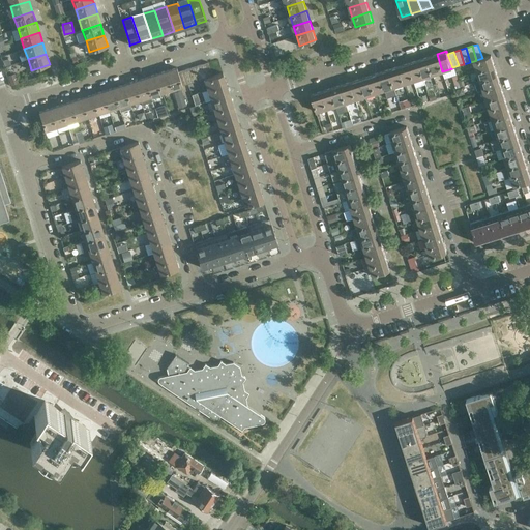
[(442,71),(437,54),(427,57),(433,75),(442,71)]
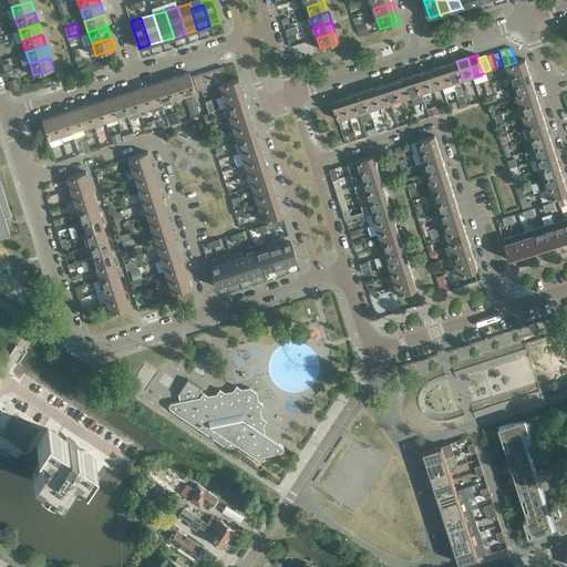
[(516,62),(509,64),(507,65),(511,76),(529,70),(525,59),(516,62)]
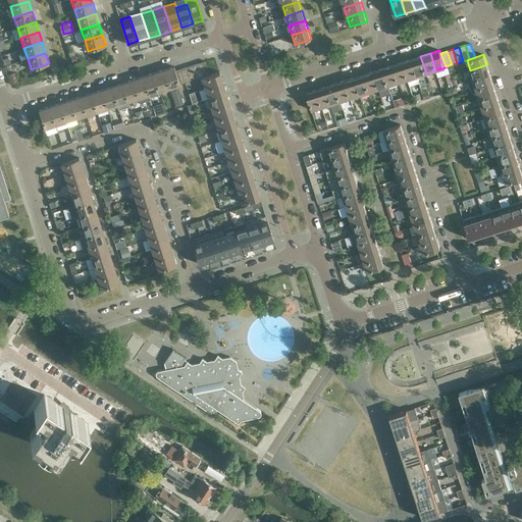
[(426,73),(420,56),(411,59),(417,76),(426,73)]
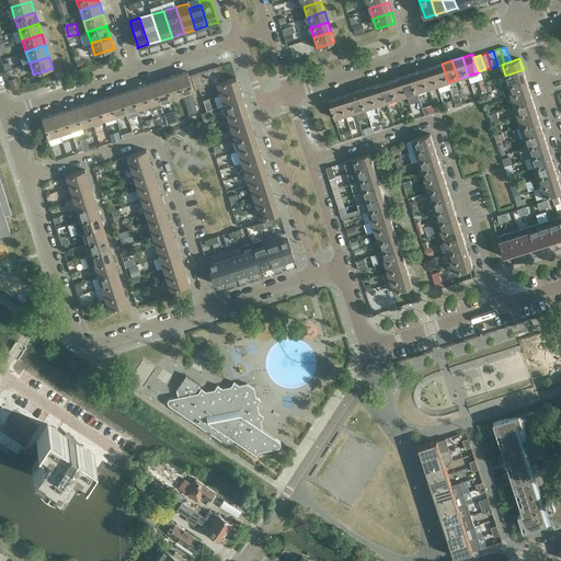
[(448,82),(442,64),(432,67),(437,86),(448,82)]
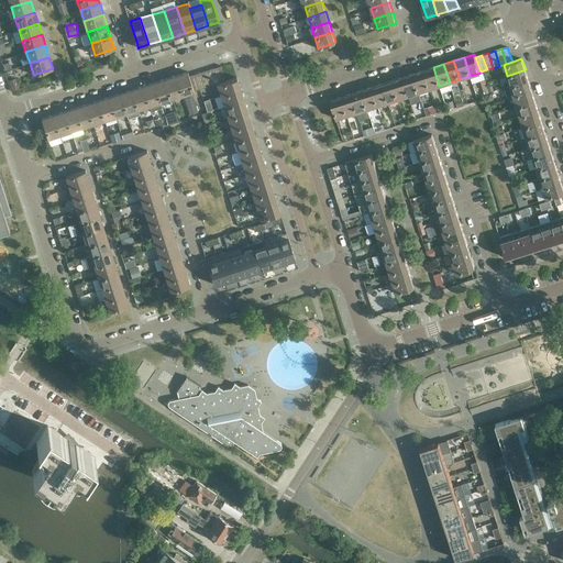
[(225,80),(221,66),(214,68),(219,83),(225,80)]
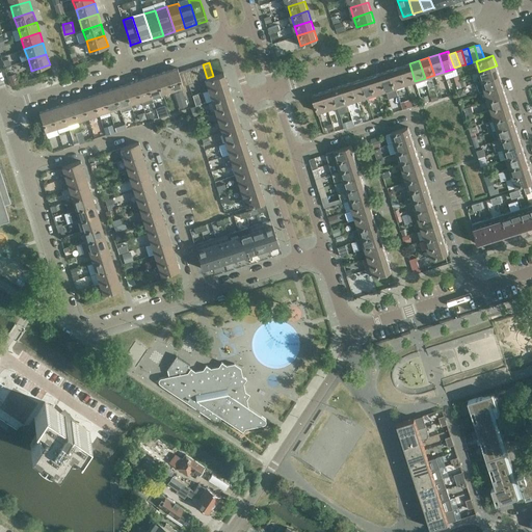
[(415,81),(409,63),(400,67),(405,84),(415,81)]
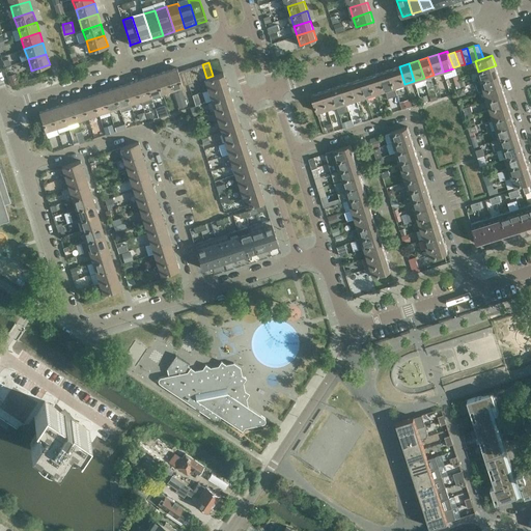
[(206,78),(202,64),(196,65),(201,80),(204,79),(206,78)]
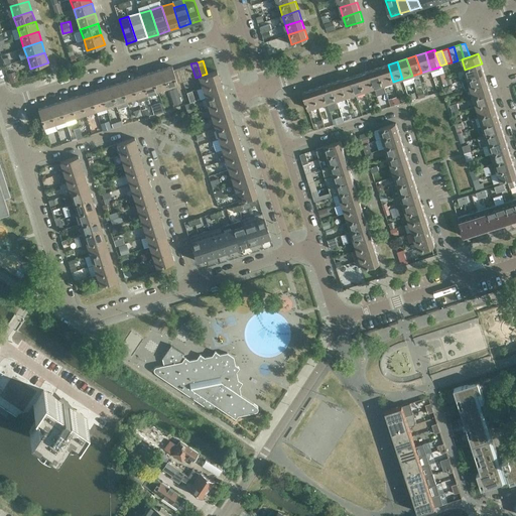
[(196,78),(190,63),(185,66),(189,80),(196,78)]
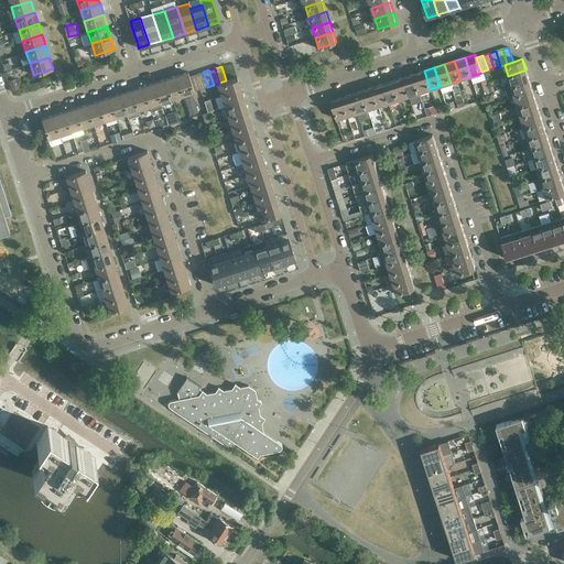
[(530,80),(527,69),(508,76),(511,86),(530,80)]
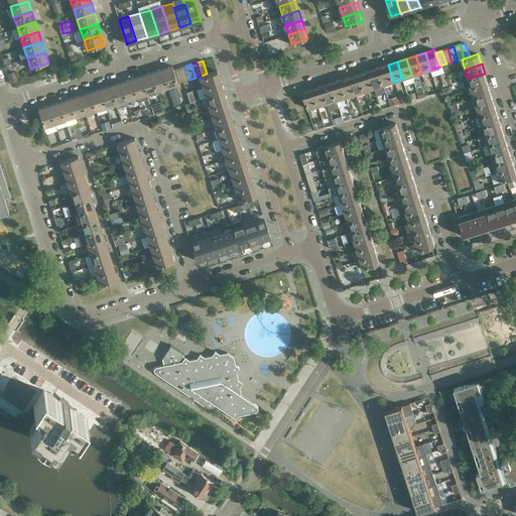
[(393,82),(388,65),(378,68),(384,85),(393,82)]
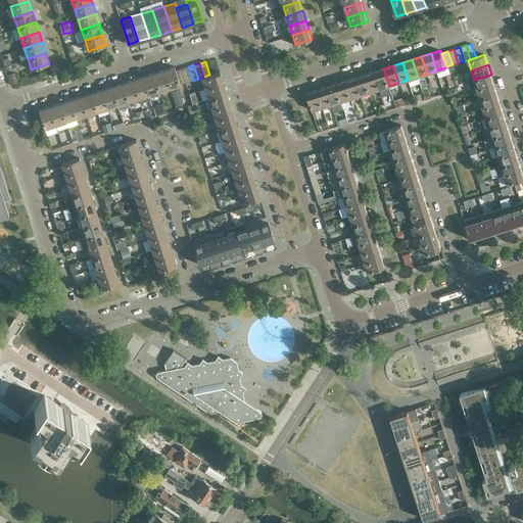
[(180,85),(180,84),(176,70),(175,66),(163,69),(170,88),(180,85)]
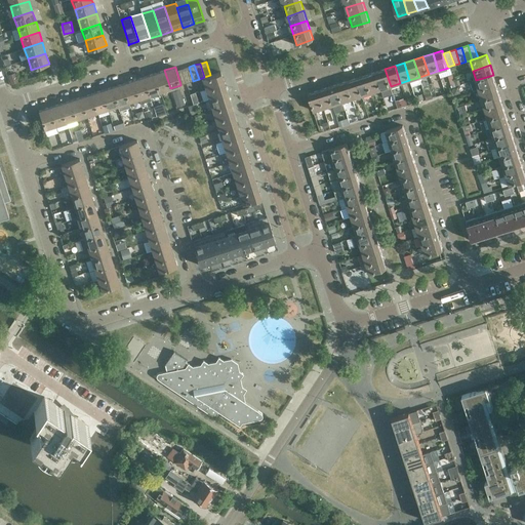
[(193,81),(189,67),(183,69),(187,82),(193,81)]
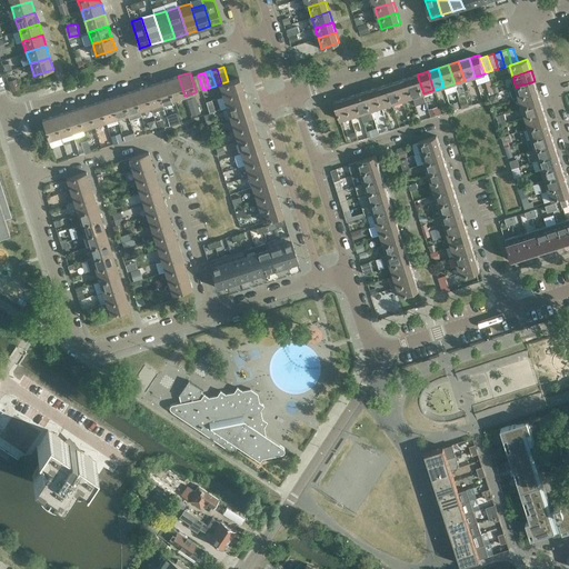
[(202,89),(198,75),(191,77),(196,91),(202,89)]
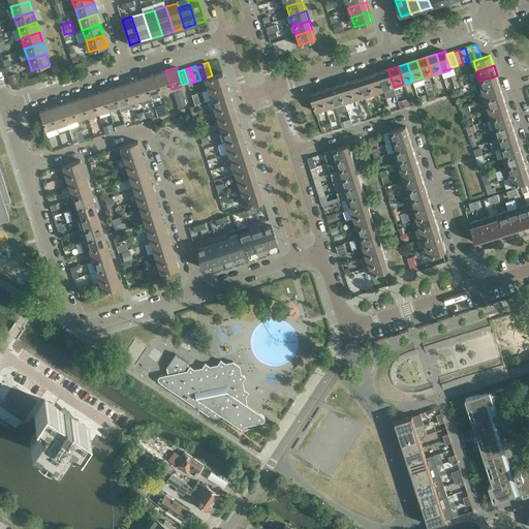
[(394,87),(387,69),(378,72),(383,90),(394,87)]
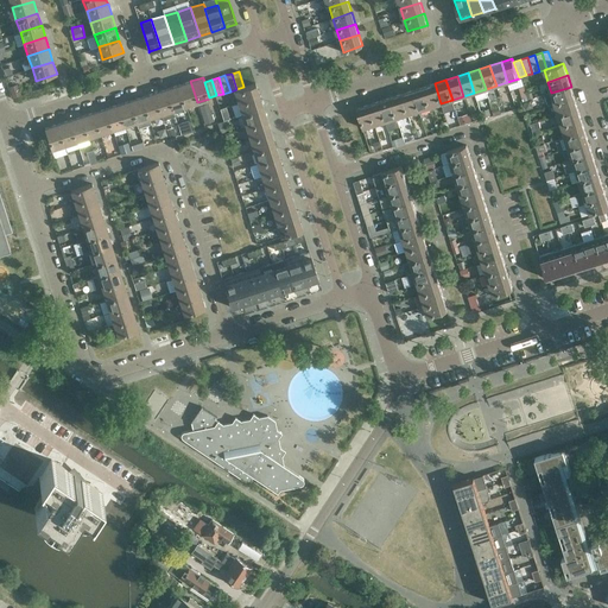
[(197,102),(190,81),(178,86),(185,107),(197,102)]
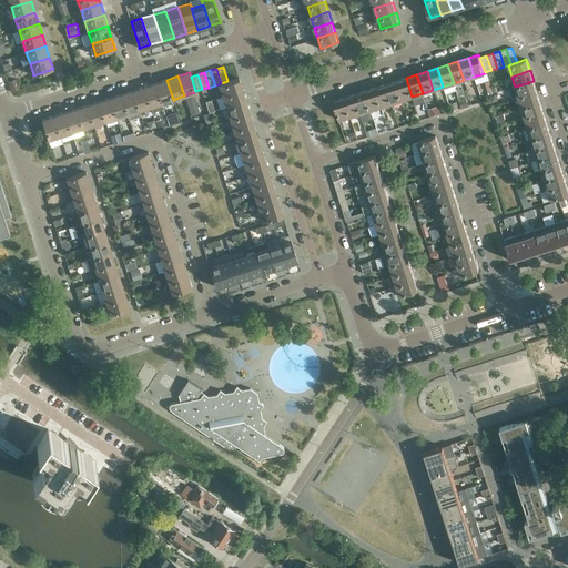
[(243,90),(239,78),(227,81),(221,83),(219,84),(223,95),(243,90)]
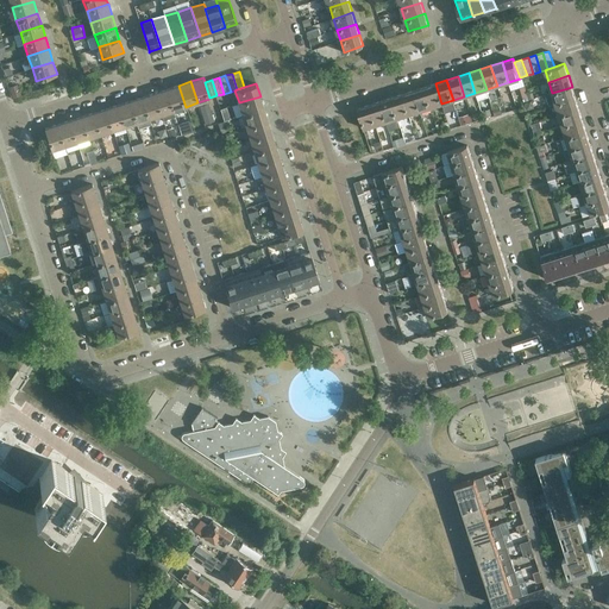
[(441,104),(435,83),(424,87),(431,107),(441,104)]
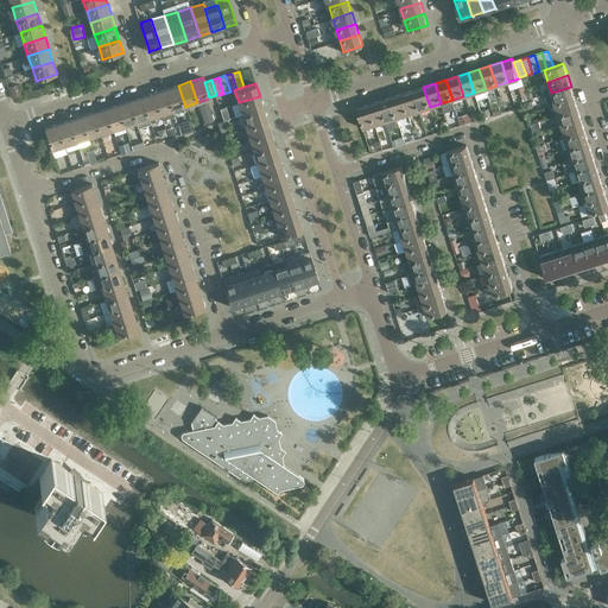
[(185,107),(178,86),(166,89),(173,111),(185,107)]
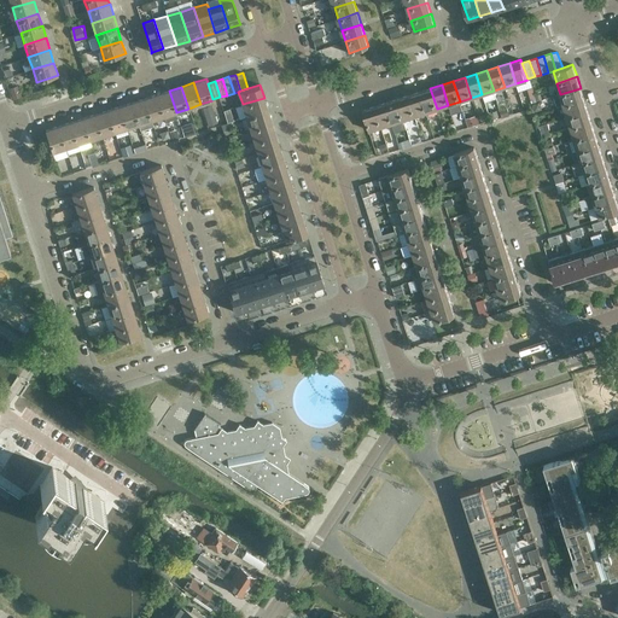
[(437,109),(430,88),(419,92),(426,112),(437,109)]
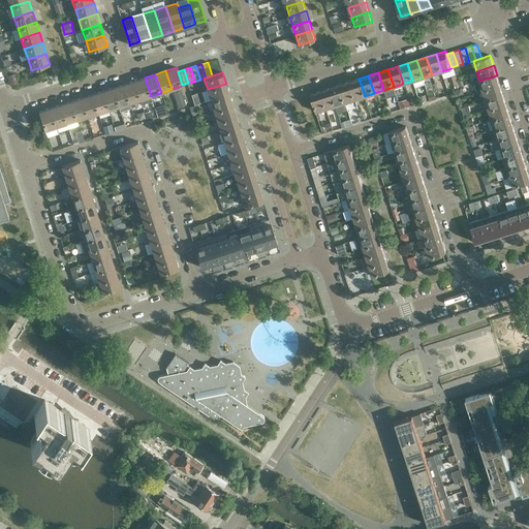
[(500,85),(497,75),(479,81),(483,90),(500,85)]
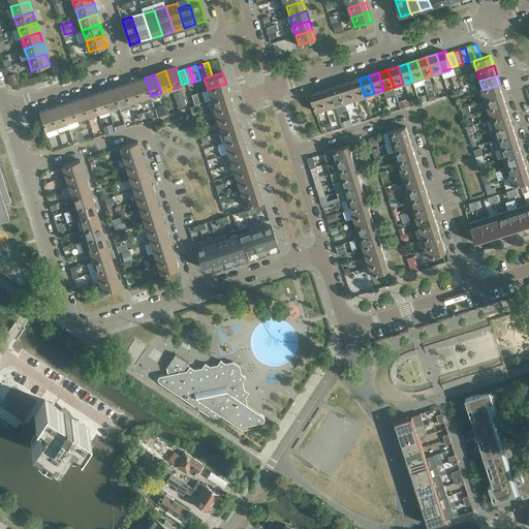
[(151,96),(145,78),(134,81),(139,99),(151,96)]
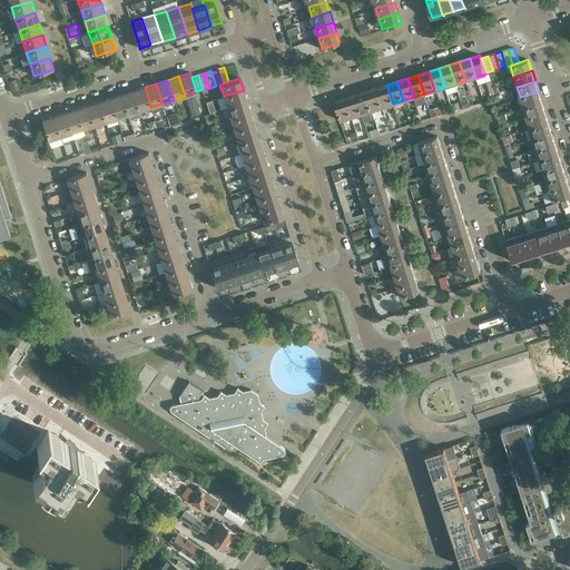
[(393,104),(386,85),(376,88),(382,107),(393,104)]
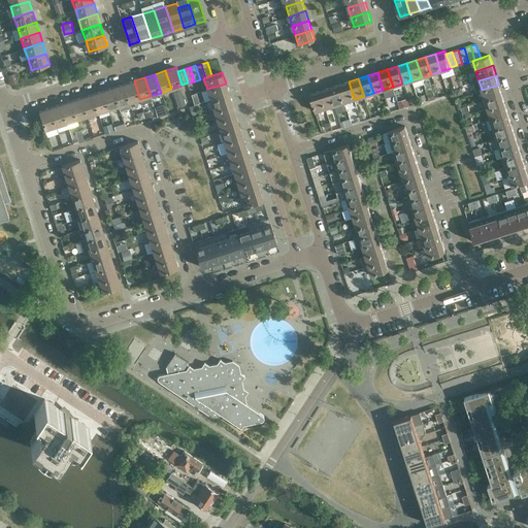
[(139,99),(134,80),(123,84),(129,102),(139,99)]
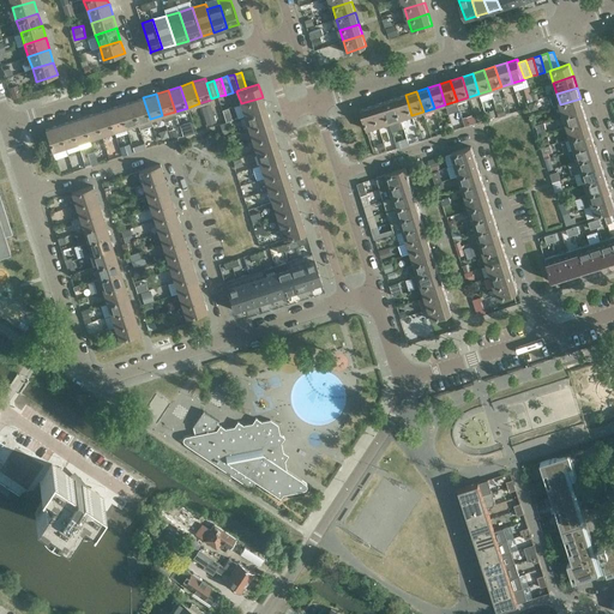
[(411,115),(405,95),(395,98),(401,119),(411,115)]
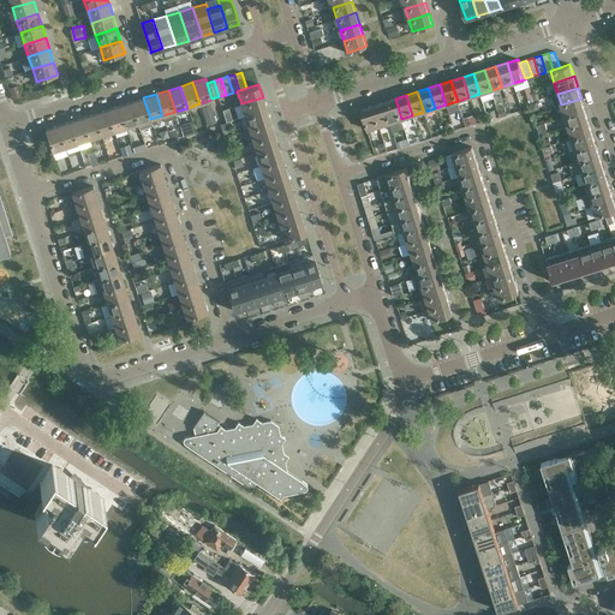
[(150,119),(143,97),(131,102),(138,124),(150,119)]
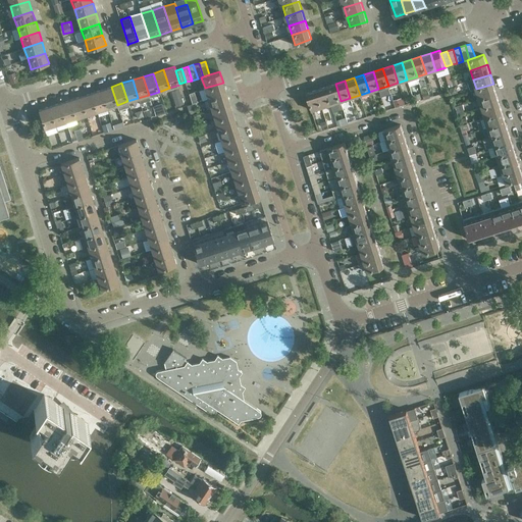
[(226,93),(223,83),(205,88),(208,98),(226,93)]
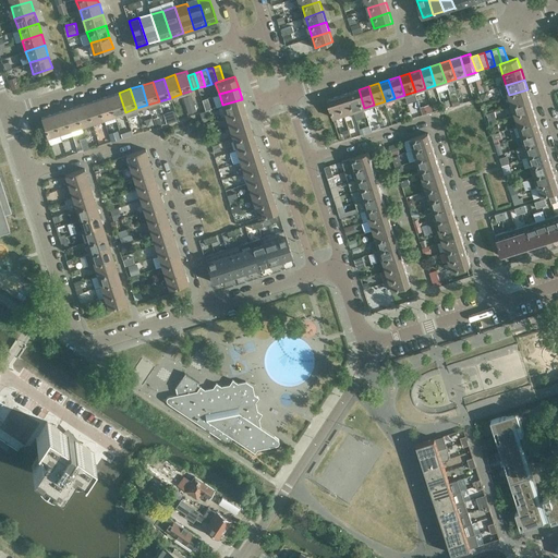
[(364,108),(359,89),(348,93),(354,111),(364,108)]
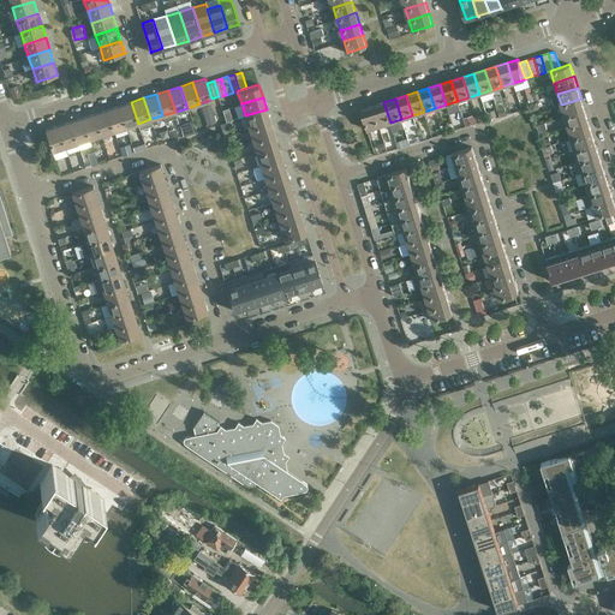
[(585,109),(581,99),(561,105),(565,117),(585,109)]
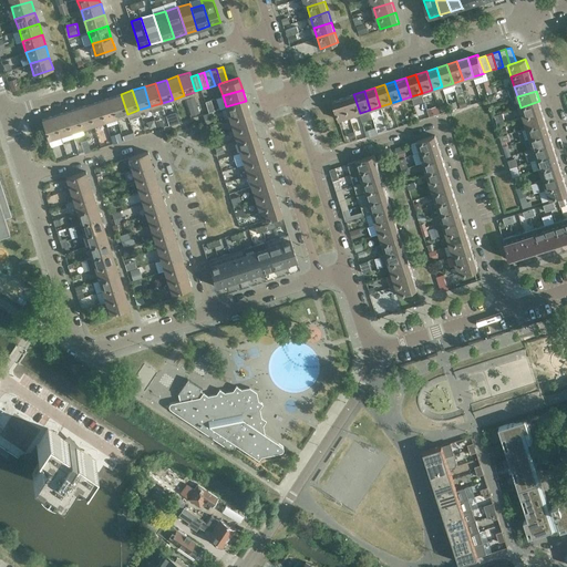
[(127,114),(121,94),(110,98),(116,117),(127,114)]
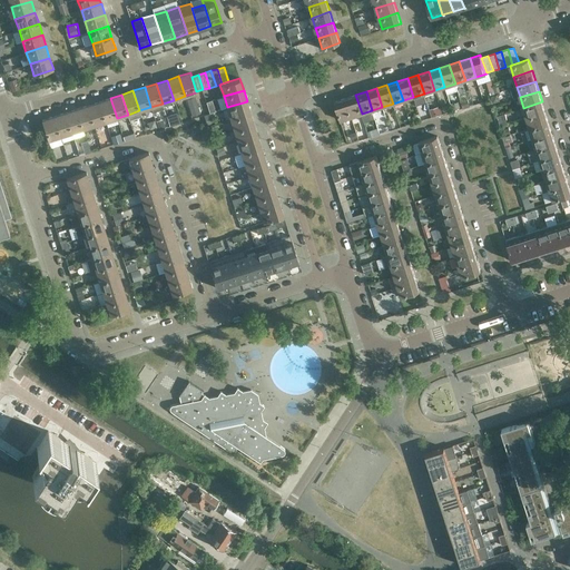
[(362,114),(355,95),(345,98),(352,117),(362,114)]
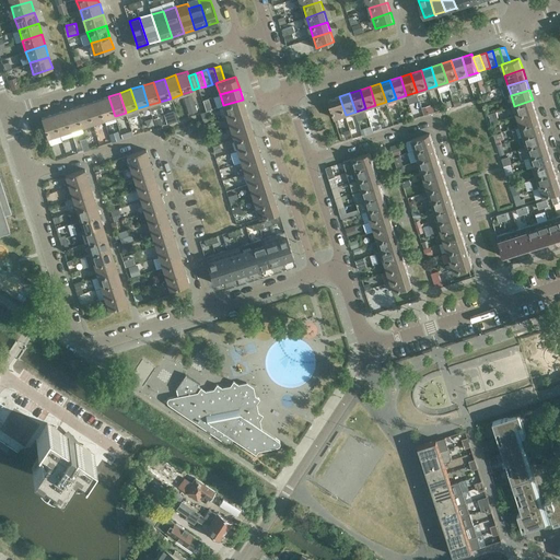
[(193,94),(185,96),(189,113),(198,111),(193,94)]
